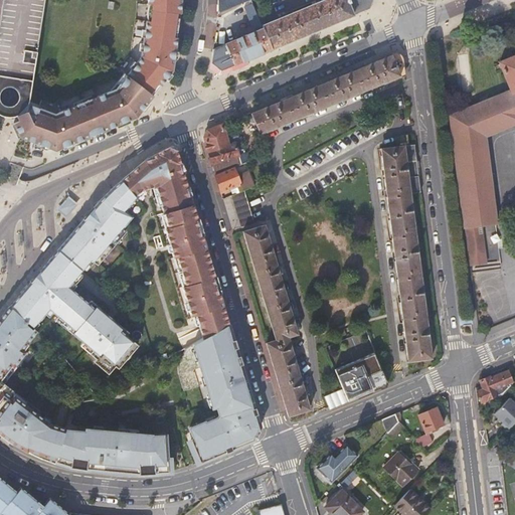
[(0,117),(2,119),(5,120),(9,120),(12,120),(15,119),(17,118),(20,117),(23,114),(26,111),(27,108),(29,105),(29,100),(44,0),(2,0),(0,18),(0,117)]
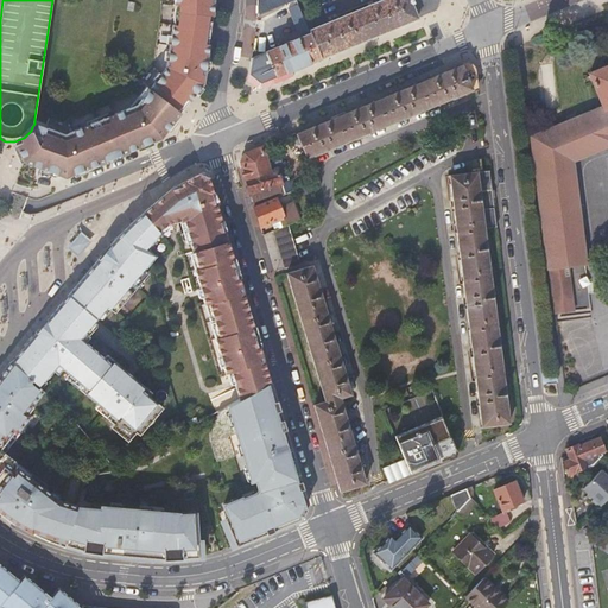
[(162,0),(162,14),(153,64),(130,97),(58,127),(35,118),(35,124),(45,128),(45,132),(64,139),(76,133),(76,131),(89,125),(90,127),(109,120),(108,118),(124,111),(125,113),(138,108),(143,101),(141,99),(150,89),(166,68),(172,25),(179,26),(181,16),(182,5),(175,5),(173,0),(162,0)]
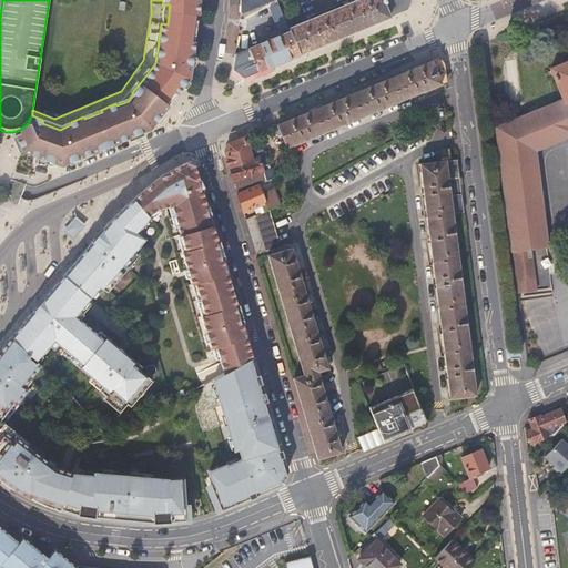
[(155,63),(140,83),(168,105),(190,78),(194,43),(199,14),(199,0),(162,0),(163,4),(170,4),(169,14),(168,24),(161,23),(155,63)]
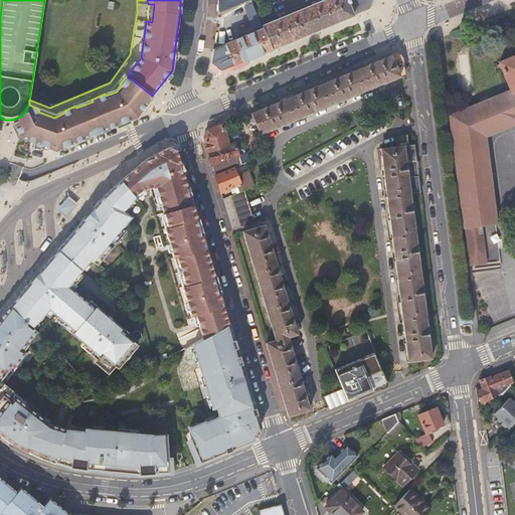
[(211,61),(221,70),(273,49),(267,36),(263,25),(251,0),(245,0),(244,0),(247,7),(242,9),(249,27),(255,25),(258,30),(213,48),(212,53),(211,61)]
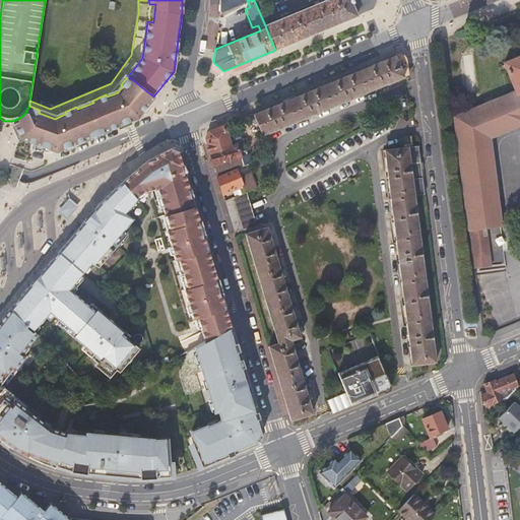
[(220,0),(221,11),(247,0),(248,0),(220,0)]
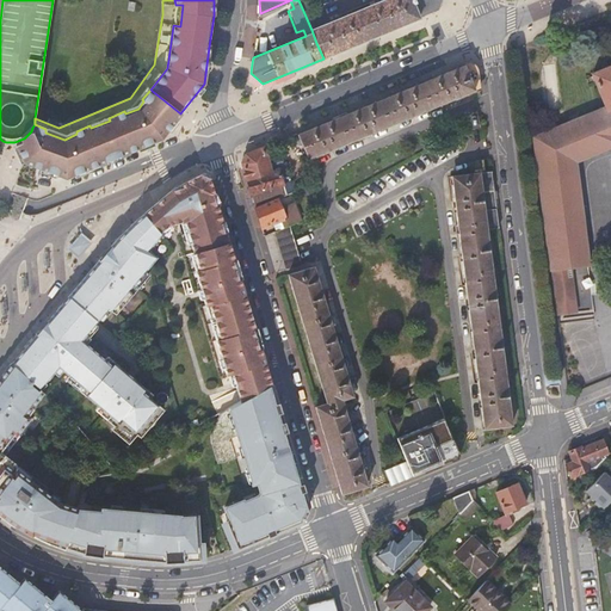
[(386,0),(312,30),(316,43),(323,59),(364,42),(376,37),(376,36),(423,17),(432,13),(437,11),(438,10),(442,0),(386,0)]
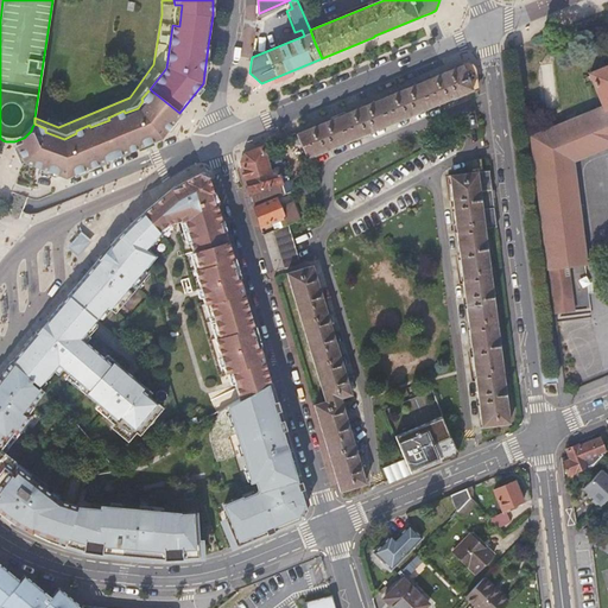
[(265,51),(267,38),(260,37),(258,50),(265,51)]
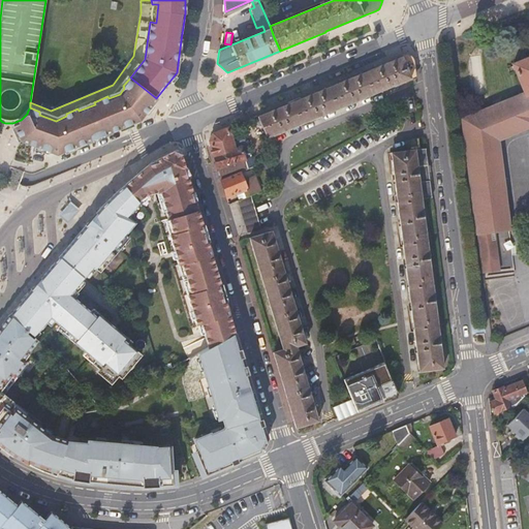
[(261,64),(282,56),(280,51),(227,72),(222,74),(226,79),(243,71),(261,64)]
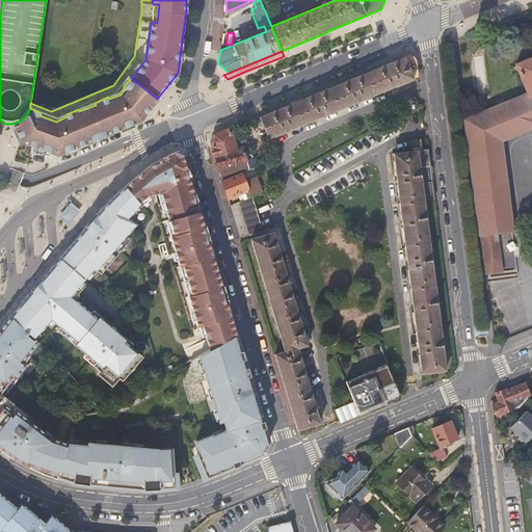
[(394,85),(417,75),(415,61),(405,55),(399,57),(371,70),(308,96),(278,107),(259,115),(265,131),(268,138),(283,131),(317,117),(348,104),(353,102),(394,85)]
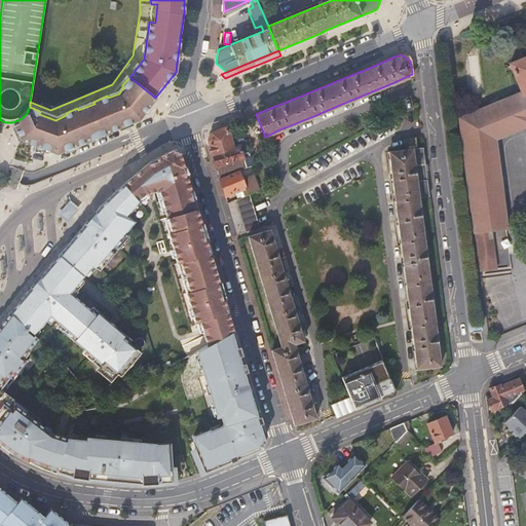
[(525,57),(510,64),(521,92),(460,118),(482,291),(492,289),(485,231),(506,228),(495,138),(525,124),(525,57)]
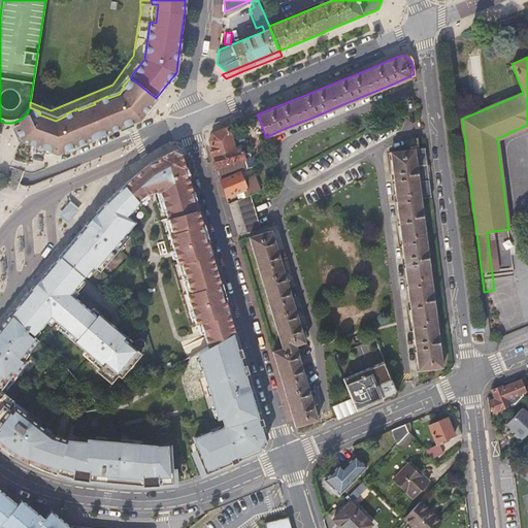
[(227,72),(217,63),(216,69),(222,74),(227,72)]
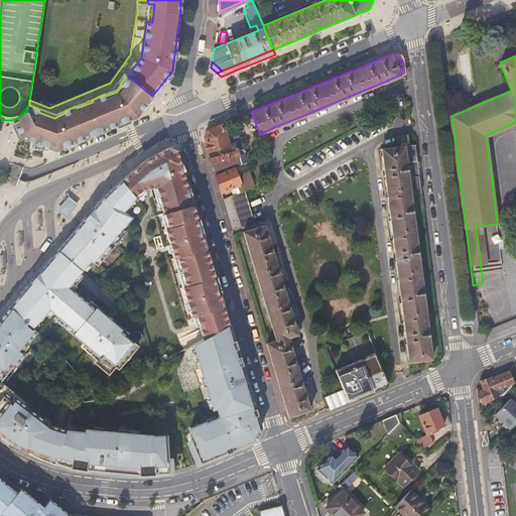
[(38,109),(29,105),(27,108),(26,111),(23,114),(20,117),(17,118),(15,119),(12,126),(17,136),(25,139),(36,143),(54,150),(65,146),(80,140),(136,117),(152,96),(127,76),(120,84),(121,86),(117,92),(106,96),(105,94),(92,100),(93,102),(77,108),(76,106),(65,111),(65,113),(54,118),(38,112),(38,109)]
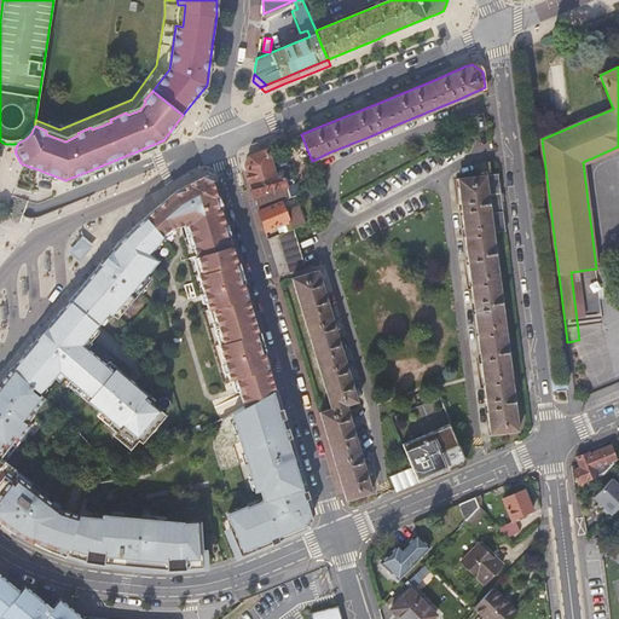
[(276,175),(273,169),(266,149),(249,156),(244,163),(252,186),(259,209),(282,200),(294,195),(285,172),(276,175)]
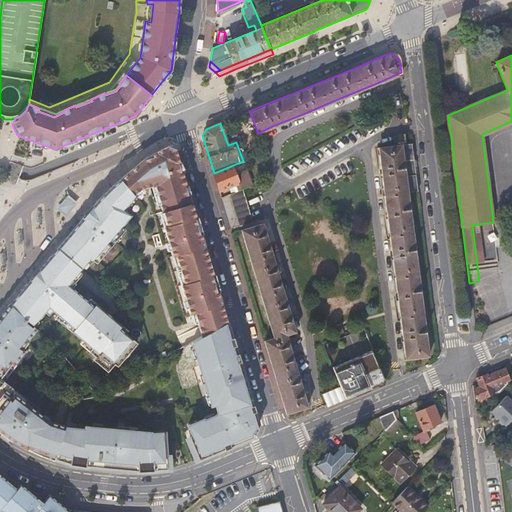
[(238,136),(226,140),(228,145),(236,142),(243,161),(247,159),(238,136)]
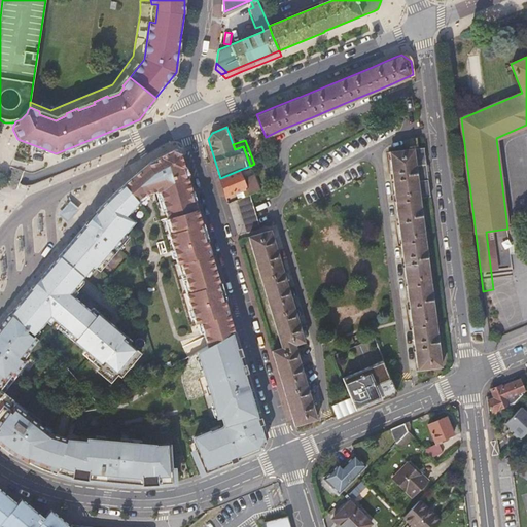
[(419,201),(429,200),(428,189),(424,159),(422,148),(388,152),(392,179),(393,192),(397,223),(403,267),(409,307),(415,349),(417,370),(441,365),(437,343),(433,316),(429,280),(422,227),(419,201)]
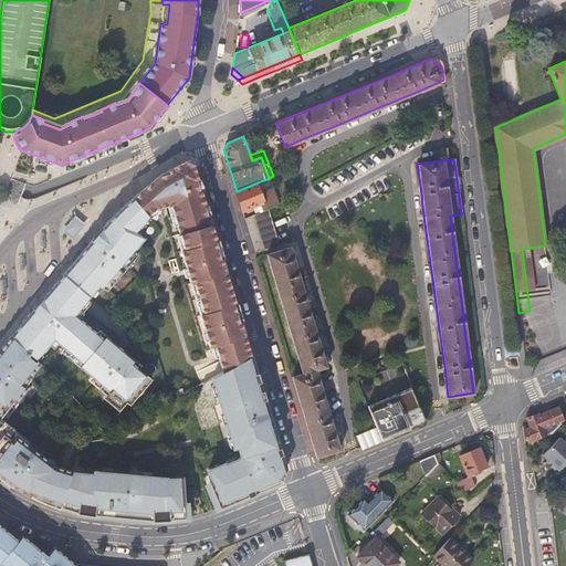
[(164,175),(134,199),(147,216),(148,217),(156,210),(169,205),(174,208),(187,252),(184,253),(192,285),(196,284),(206,316),(202,317),(211,349),(219,346),(227,370),(252,356),(244,331),(234,295),(219,245),(200,180),(196,166),(186,163),(164,175)]
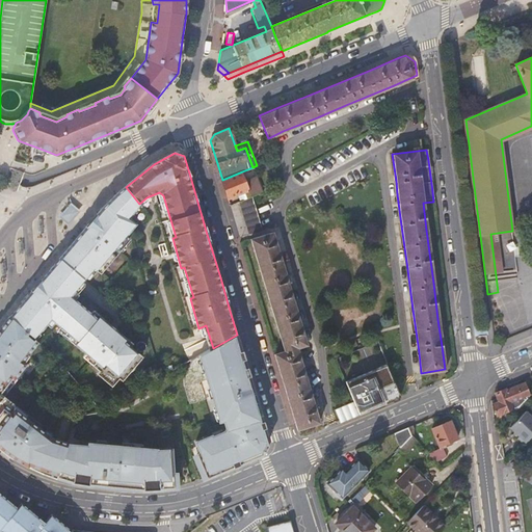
[(243,191),(246,198),(253,195),(262,192),(255,177),(245,181),(242,171),(222,180),(225,192),(228,197),(243,191)]
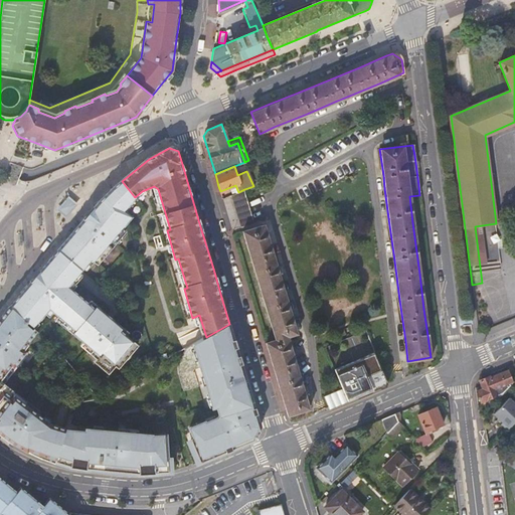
[(22,292),(9,308),(34,330),(48,312),(73,333),(71,335),(88,349),(86,351),(102,364),(99,367),(109,375),(115,367),(118,369),(126,361),(124,360),(130,353),(131,354),(138,346),(126,336),(128,333),(113,320),(110,322),(105,317),(107,315),(91,301),(89,304),(69,287),(92,261),(93,262),(100,254),(104,259),(126,232),(122,228),(132,218),(125,211),(136,198),(135,197),(134,196),(122,181),(113,188),(93,210),(66,239),(57,251),(47,263),(33,280),(22,292)]
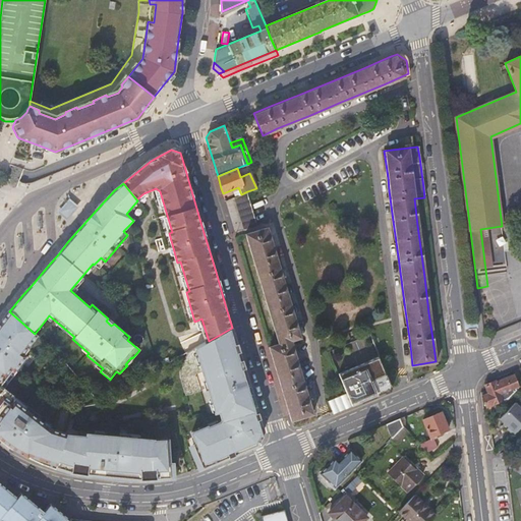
[(258,227),(247,191),(241,194),(235,196),(245,231),(258,227)]
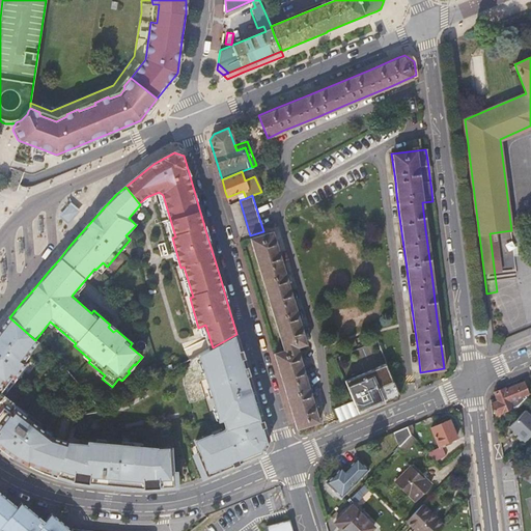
[(71,207),(60,219),(67,225),(78,214),(71,207)]
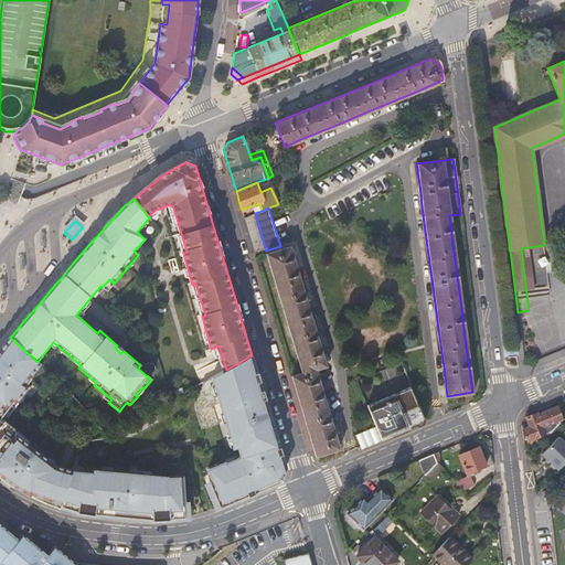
[(302,372),(291,376),(309,432),(317,456),(337,449),(341,448),(334,425),(327,398),(323,386),(318,368),(328,364),(320,341),(316,326),(309,304),(297,263),(291,246),(267,254),(291,333),(302,372)]
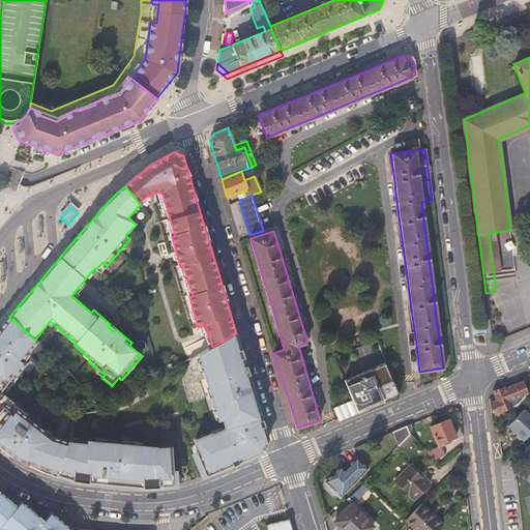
[(35,340),(9,317),(0,329),(0,446),(1,448),(15,458),(27,465),(40,471),(52,475),(56,476),(57,471),(66,442),(66,441),(52,437),(15,408),(17,407),(0,393),(7,385),(9,387),(15,380),(17,382),(29,365),(25,362),(30,357),(28,355),(38,343),(35,340)]
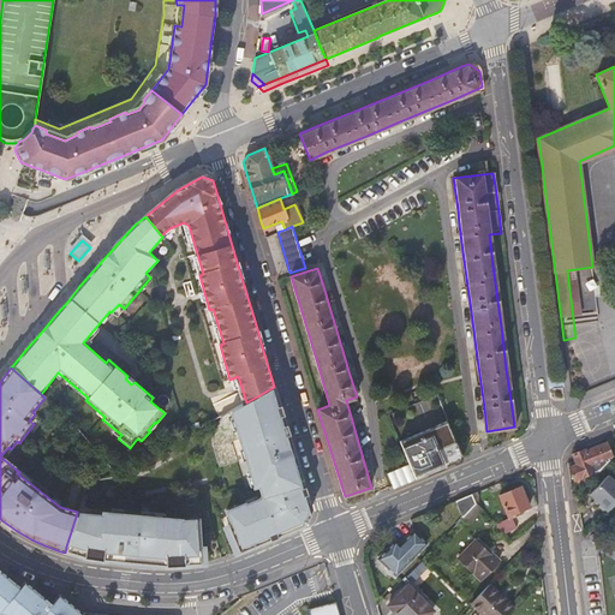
[(278,398),(274,387),(246,402),(221,417),(227,430),(236,428),(249,476),(254,473),(257,483),(255,488),(239,494),(239,493),(221,500),(227,513),(224,514),(237,548),(250,542),(252,547),(303,525),(311,511),(305,493),(304,490),(299,471),(296,459),(290,439),(284,418),(278,398)]
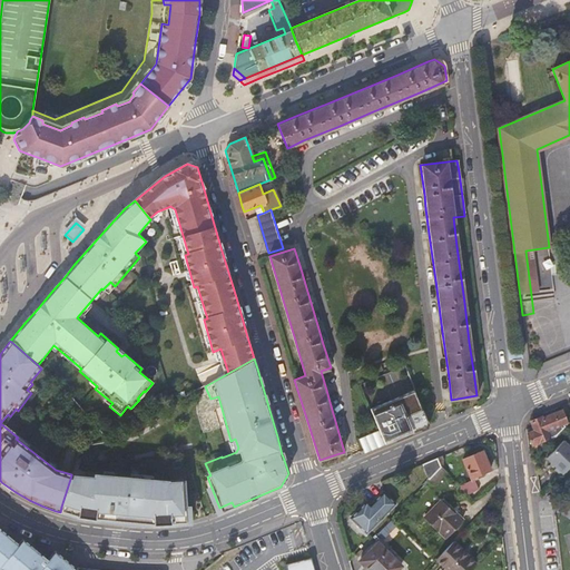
[(386,422),(399,418),(396,411),(409,405),(404,393),(380,403),(386,422)]
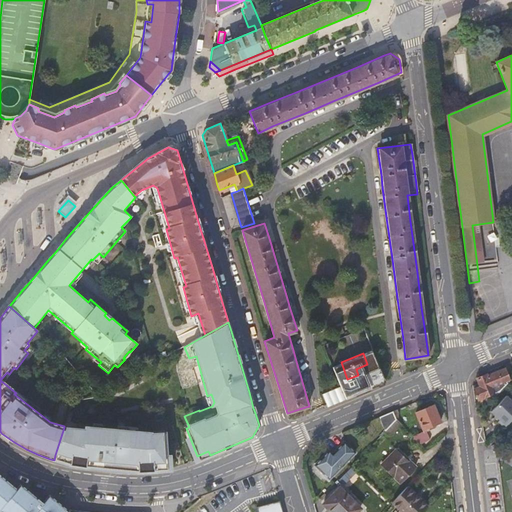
[(477,400),(488,396),(490,401),(506,384),(505,382),(509,380),(505,370),(487,377),(487,375),(477,379),(480,388),(473,391),(477,400)]
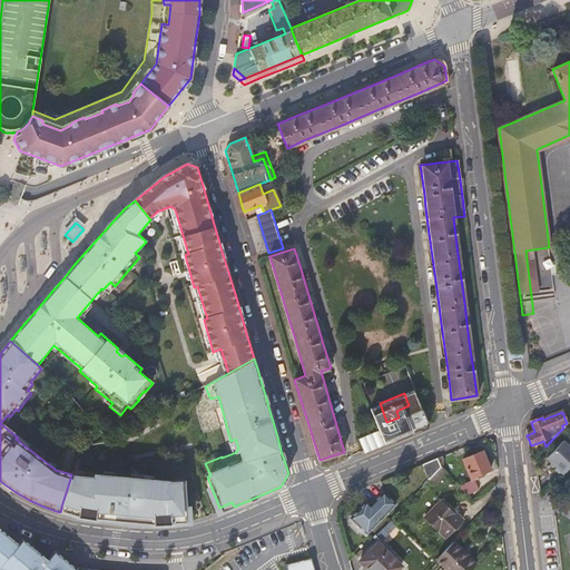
[(359,438),(364,452),(385,443),(379,428),(359,438)]
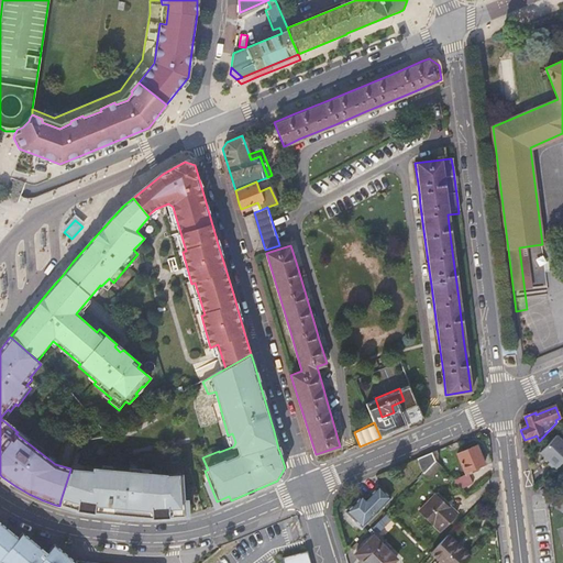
[(555,470),(562,460),(562,441),(556,434),(540,452),(550,462),(549,463),(555,470)]
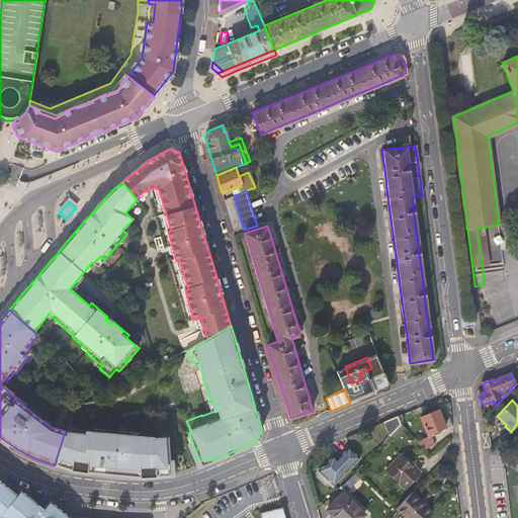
[(420,418),(429,439),(435,436),(434,434),(445,429),(438,411),(420,418)]
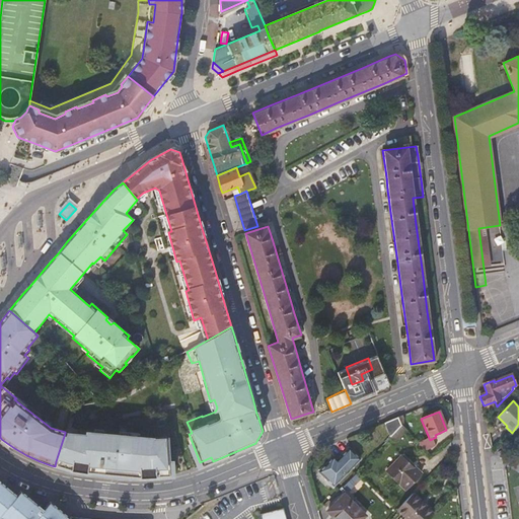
[(406,431),(401,426),(399,428),(388,439),(393,444),(397,440),(406,431)]
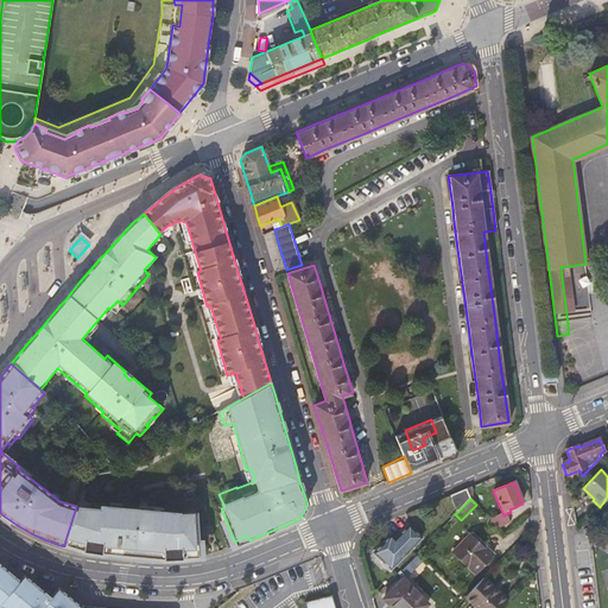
[(76,507),(65,540),(83,545),(82,551),(86,551),(99,553),(101,553),(101,548),(149,552),(163,553),(163,559),(170,559),(182,558),(182,551),(198,551),(197,513),(181,514),(181,513),(102,506),(102,510),(76,507)]
